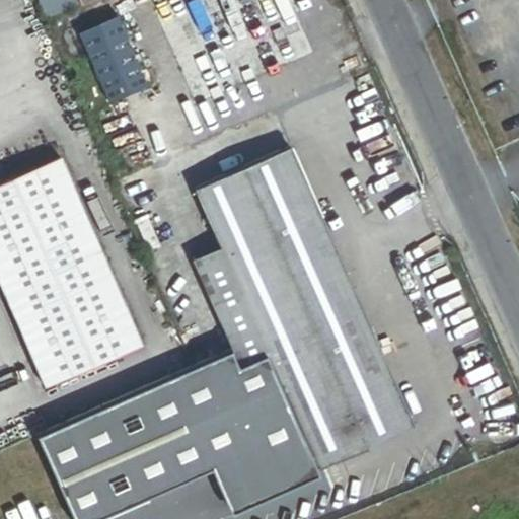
[(181,0),(156,12),(197,104),(313,53),(290,0),(181,0)]
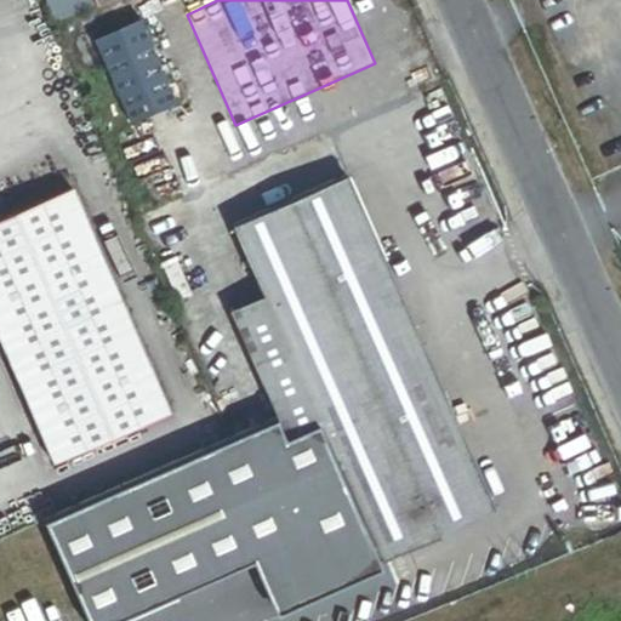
[(140,18),(95,38),(131,123),(177,103),(140,18)]
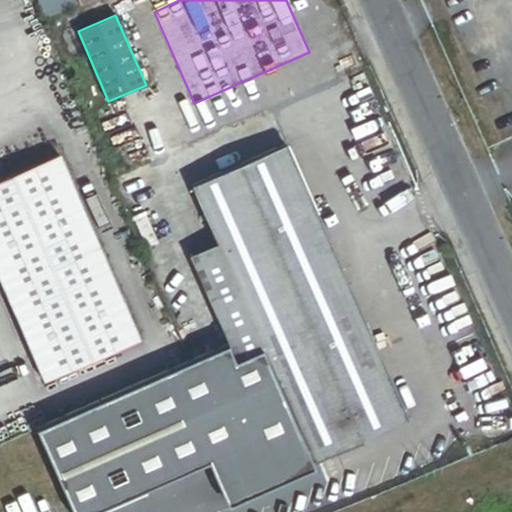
[(217,242),(190,254),(232,350),(38,436),(71,511),(97,511),(208,463),(250,445),(266,482),(408,420),(286,144),(192,185),(217,242)]
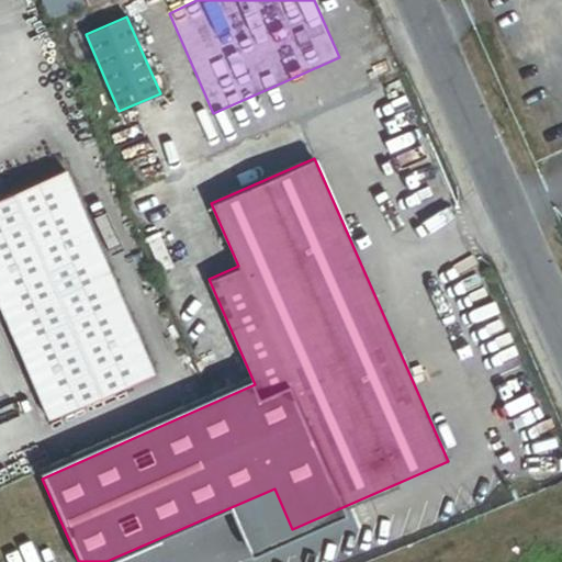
[(0,197),(0,306),(48,418),(153,373),(65,170),(0,197)]
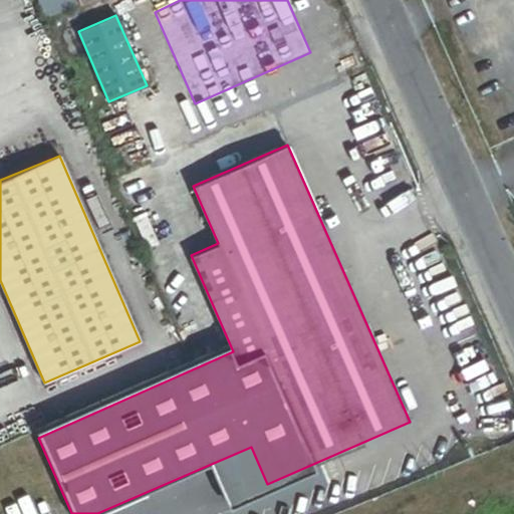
[(251,447),(209,465),(226,502),(267,484),(251,447)]
